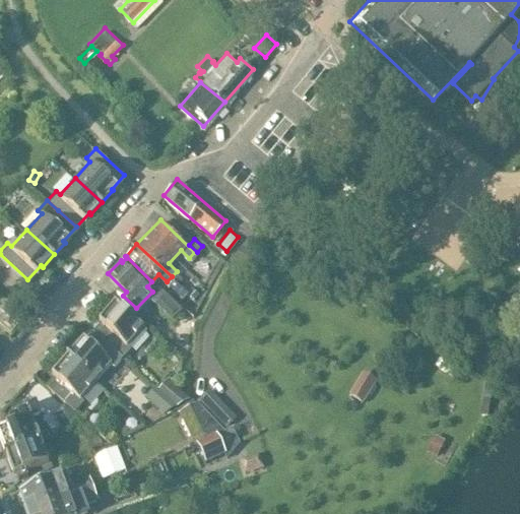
[(168,283),(182,297),(188,291),(174,277),(168,283)]
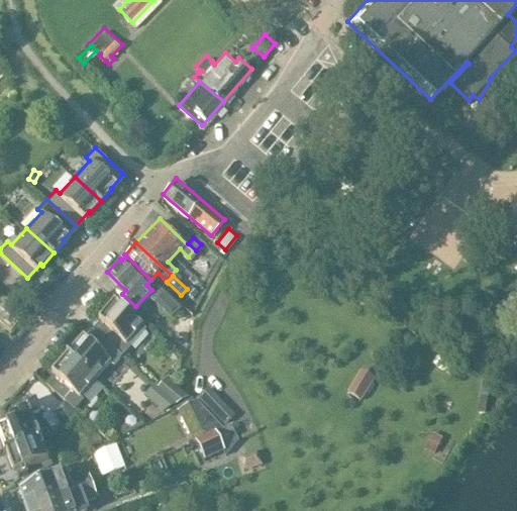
[(150,298),(171,317),(182,306),(163,286),(150,298)]
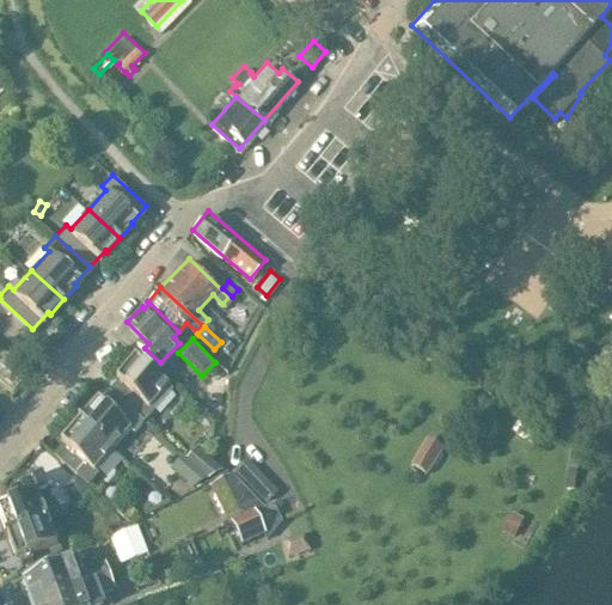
[(123,371),(109,387),(144,419),(153,408),(148,403),(167,383),(135,354),(122,368),(123,371)]
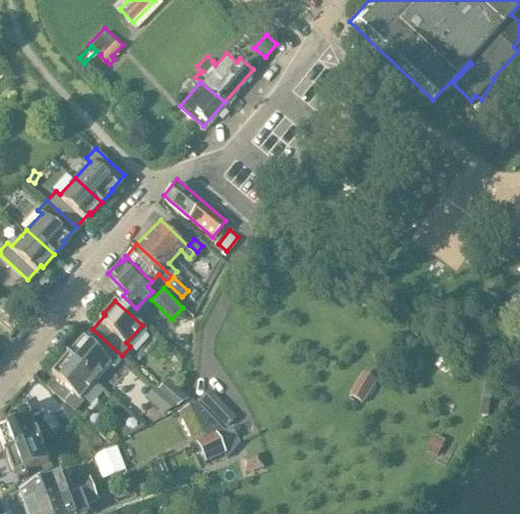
[(142,316),(152,326),(158,320),(148,311),(142,316)]
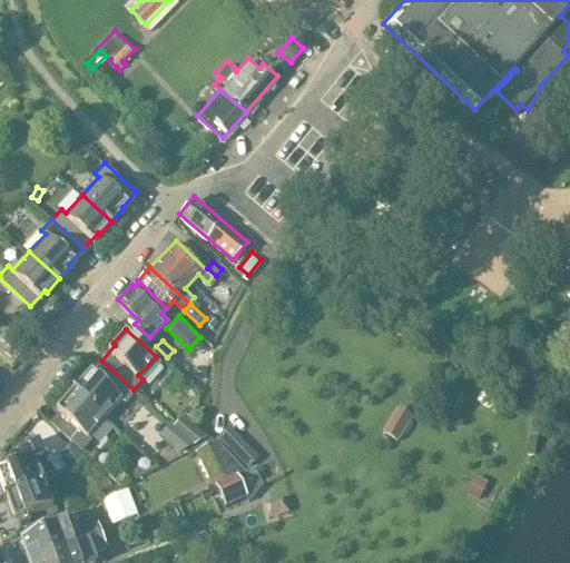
[(86,374),(74,387),(104,414),(120,396),(124,401),(134,389),(101,361),(87,376),(86,374)]
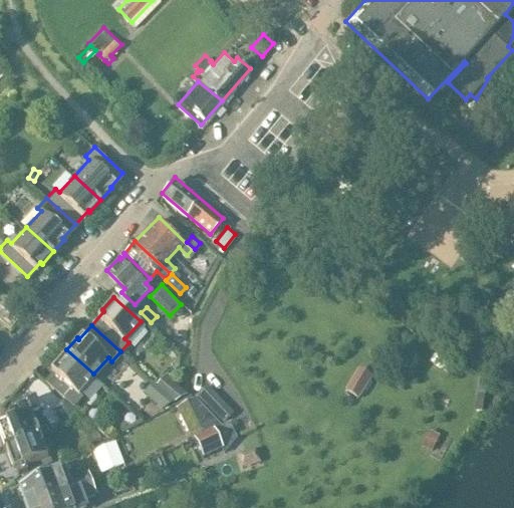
[(57,363),(44,377),(73,405),(82,395),(78,391),(93,373),(66,349),(55,361),(57,363)]
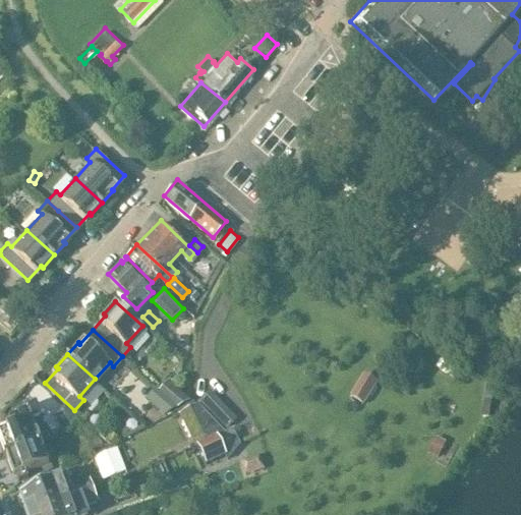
[(378,378),(363,369),(349,393),(363,401),(378,378)]
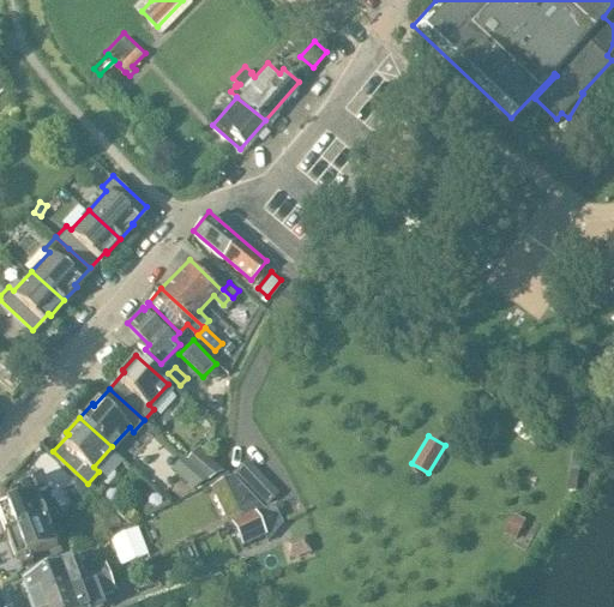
[(181,452),(209,476),(224,468),(196,444),(186,455),(182,451),(181,452)]
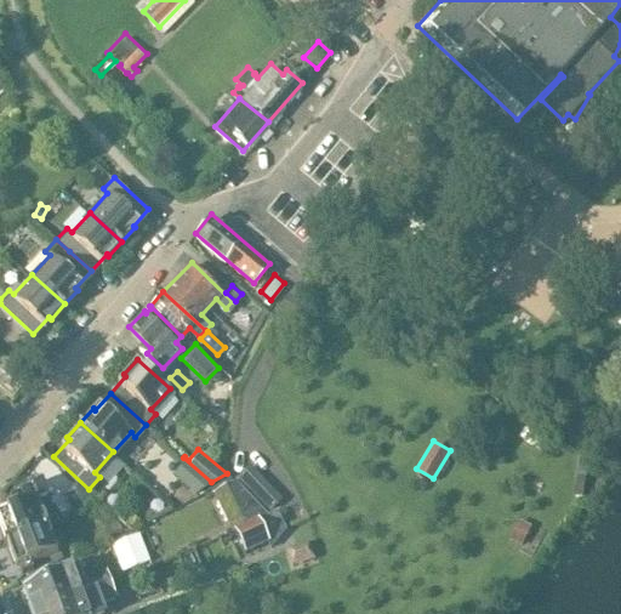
[(172,471),(195,492),(211,482),(183,458),(172,471)]
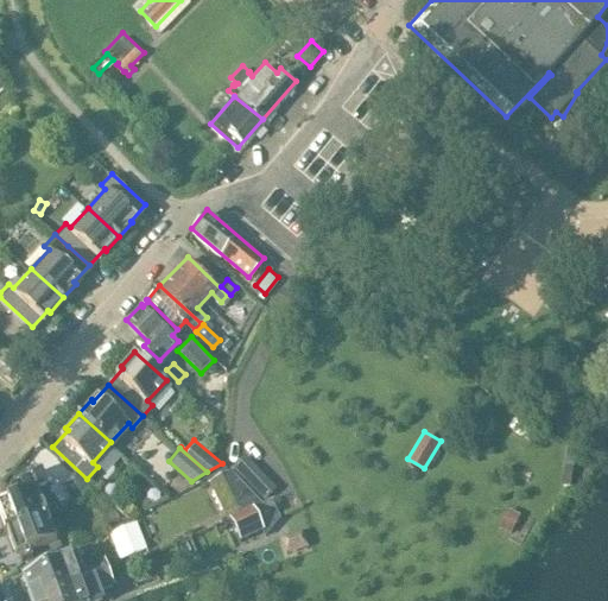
[(0,507),(0,508),(0,512),(6,527),(46,512),(37,488),(49,484),(43,467),(13,478),(0,492),(0,507)]
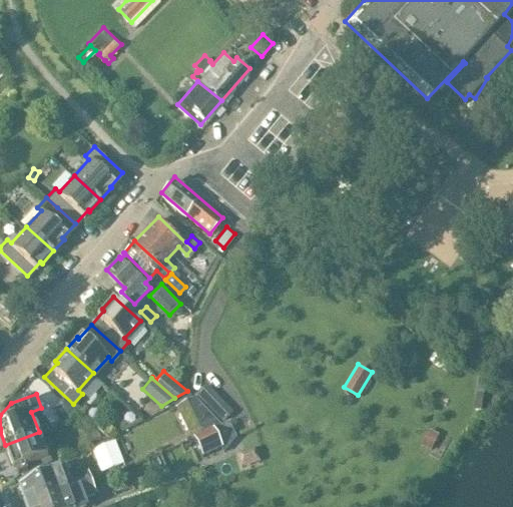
[(195,395),(175,403),(191,435),(193,434),(213,425),(220,422),(195,395)]
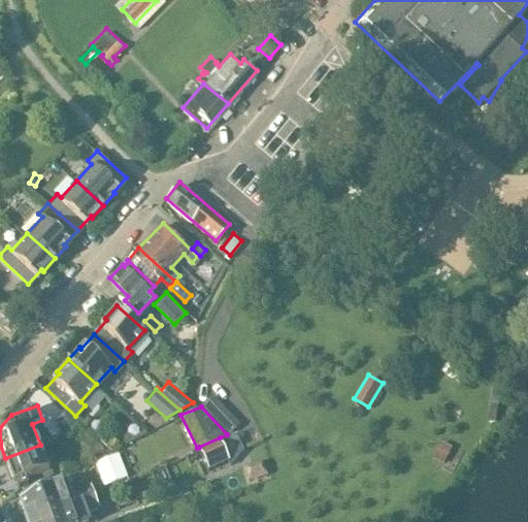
[(227,434),(220,437),(229,458),(228,458),(230,463),(243,447),(235,430),(227,434)]
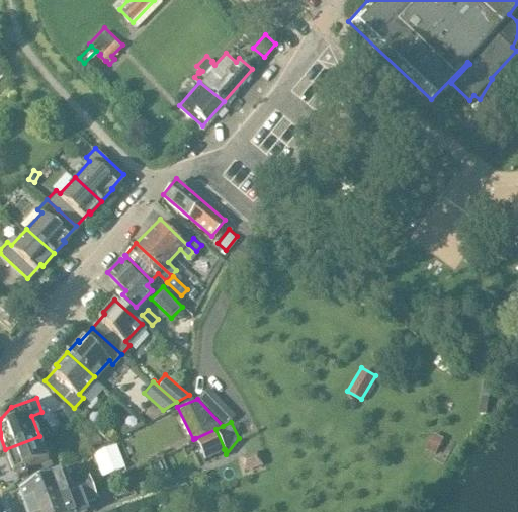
[(216,429),(195,438),(204,458),(224,449),(225,449),(216,429)]
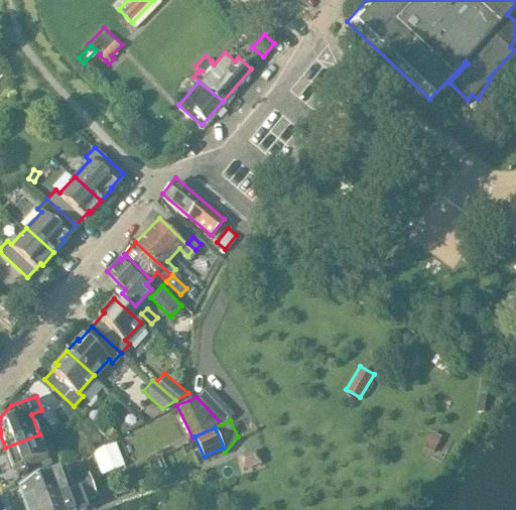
[(431,427),(422,444),(433,451),(441,433),(431,427)]
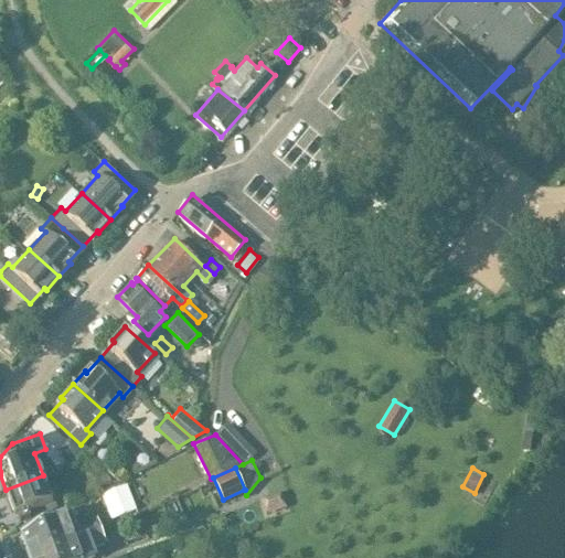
[(43,475),(6,490),(11,506),(13,505),(18,517),(30,513),(28,508),(52,500),(43,475)]
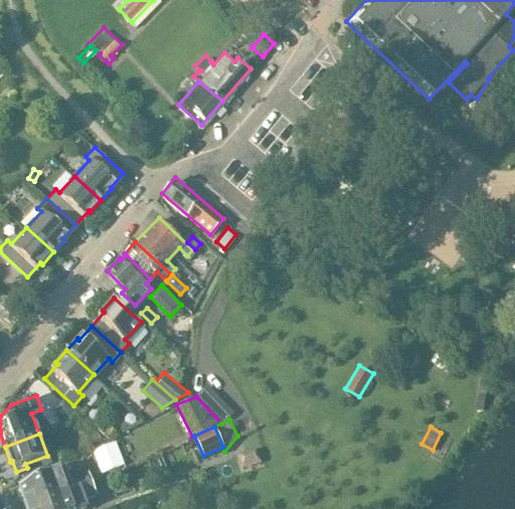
[(57,469),(18,484),(26,506),(92,481),(88,470),(81,472),(76,460),(56,467),(57,469)]
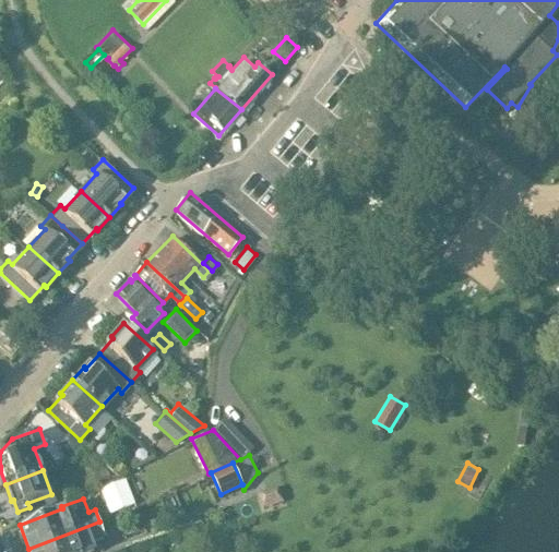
[(99,522),(28,549),(30,551),(88,551),(90,551),(85,541),(105,534),(99,522)]
